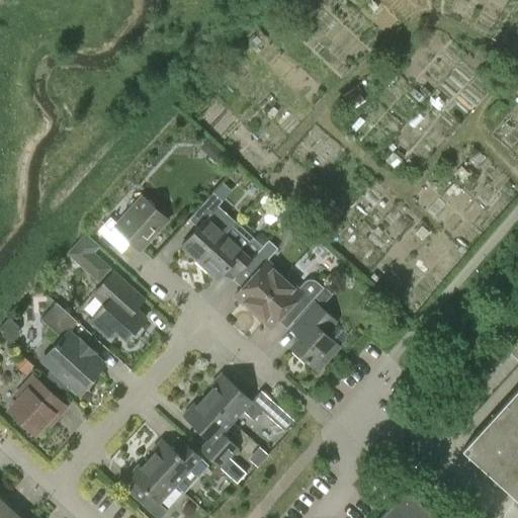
[(375,70),(367,77),(374,84),(382,77),(375,70)]
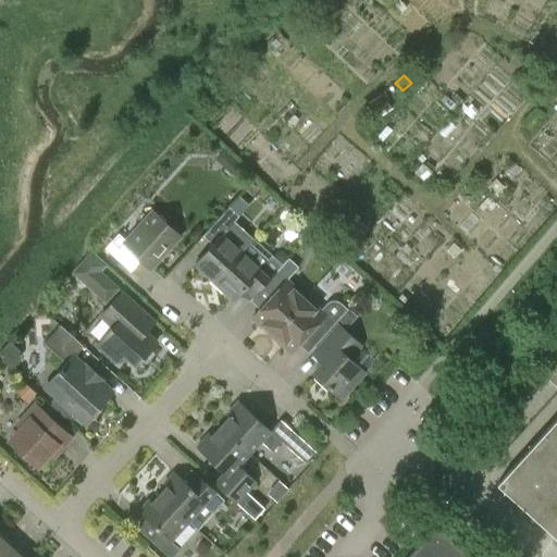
[(369,102),(378,118),(391,109),(382,94),(369,102)]
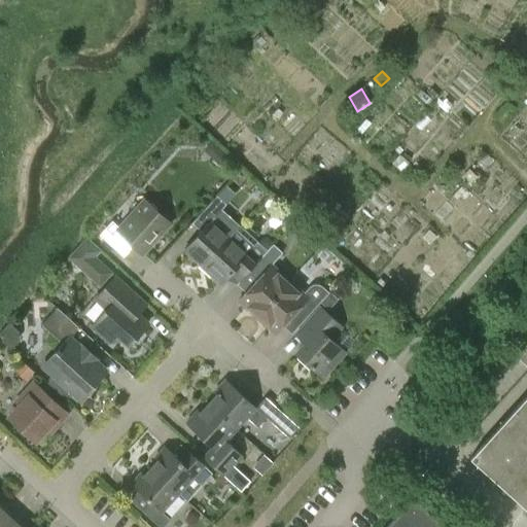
[(212,159),(218,166),(226,157),(219,151),(212,159)]
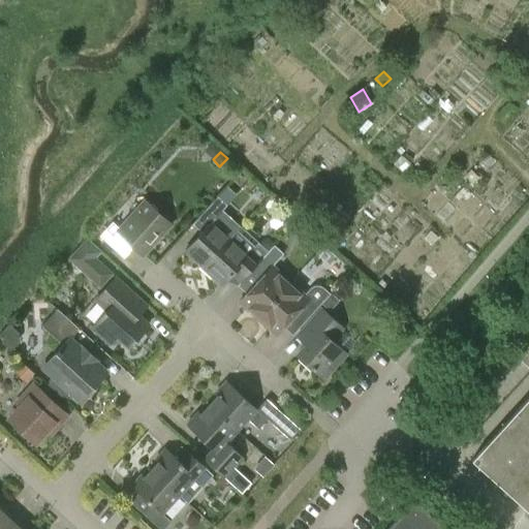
[(203,231),(184,252),(203,269),(230,239),(214,223),(229,206),(220,197),(195,224),(203,231)]
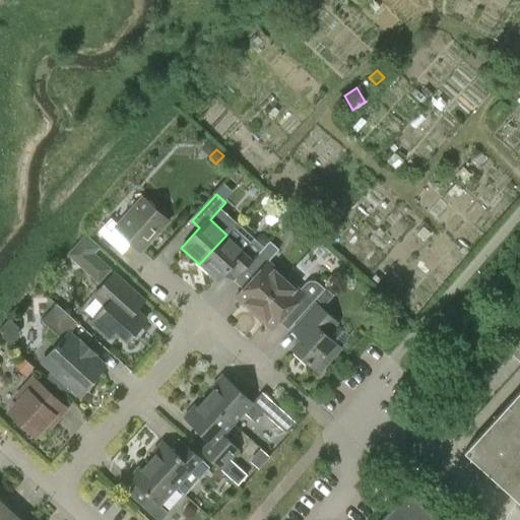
[(110,218),(98,232),(118,251),(128,240),(139,251),(156,233),(167,220),(142,198),(118,224),(110,218)]
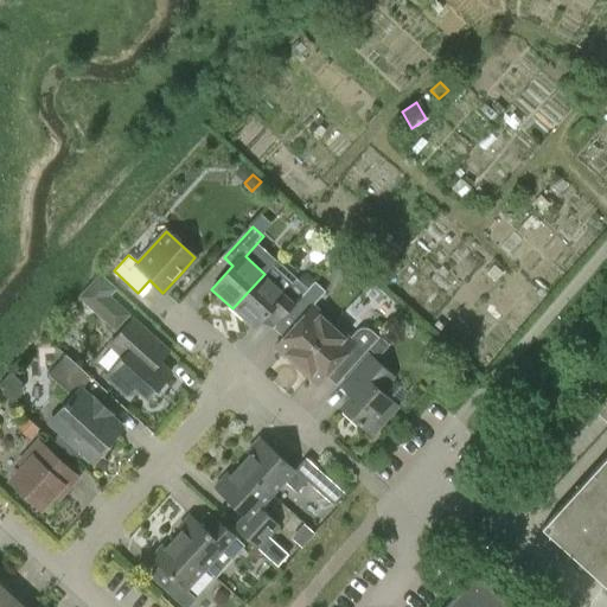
[(287,315),(311,289),(310,288),(315,281),(306,273),(296,280),(276,261),(264,274),(232,308),(253,327),(274,304),(287,315)]
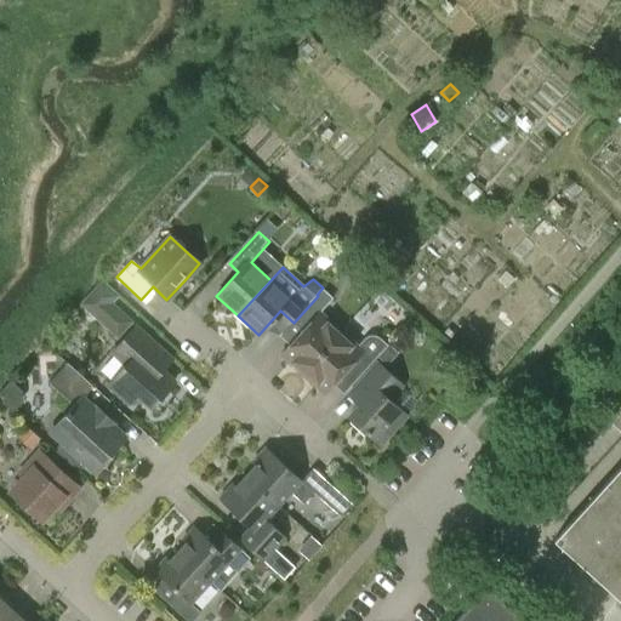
[(115,343),(131,325),(92,290),(77,308),(115,343)]
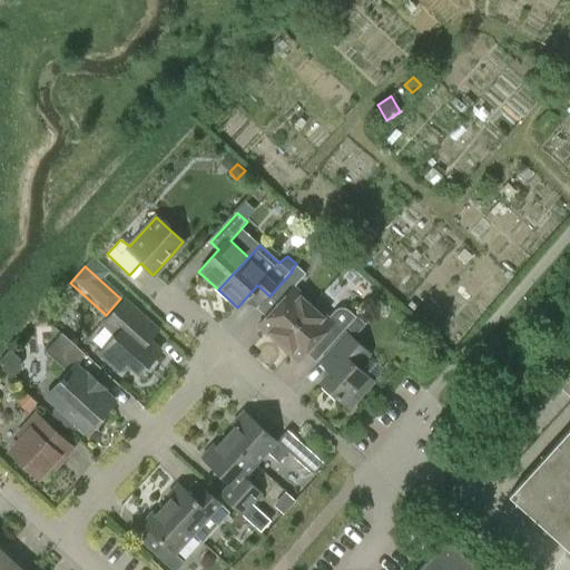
[(293,286),(257,325),(277,344),(313,304),(293,286)]
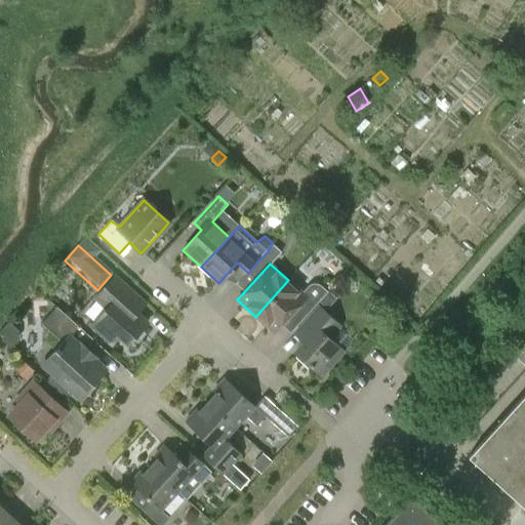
[(127,345),(147,323),(136,314),(145,305),(114,277),(95,297),(107,308),(91,326),(109,341),(116,333),(127,345)]
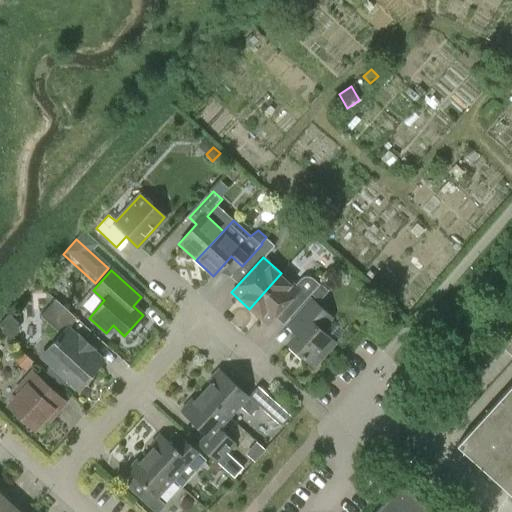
[(268,325),(300,290),(281,273),(249,309),(268,325)]
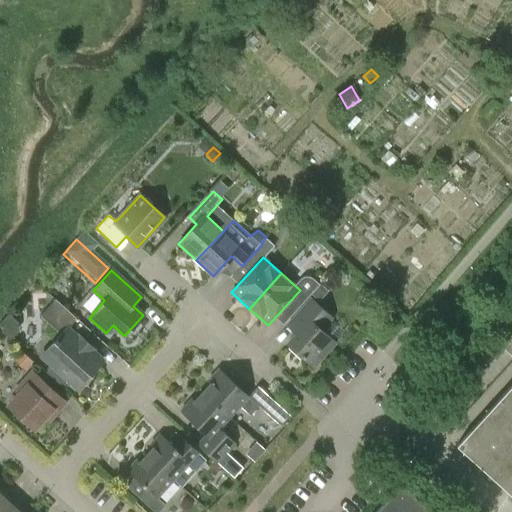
[(328,291),(319,284),(310,294),(318,301),(328,291)]
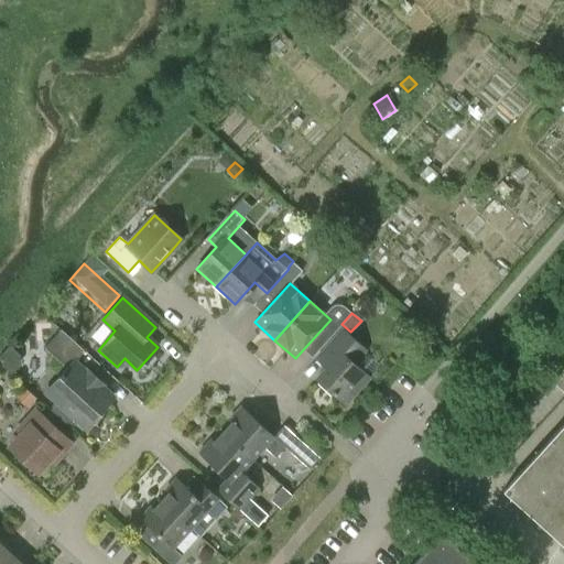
[(66,369),(45,391),(56,401),(52,407),(52,411),(64,421),(68,421),(73,415),(85,426),(111,398),(99,386),(101,383),(87,371),(86,373),(74,364),(84,351),(60,329),(43,348),(66,369)]
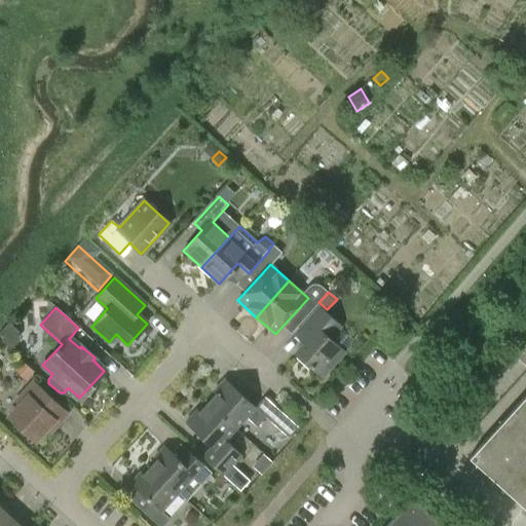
[(328,338),(339,326),(320,308),(301,328),(310,336),(304,343),(295,352),(322,376),(343,351),(328,338)]
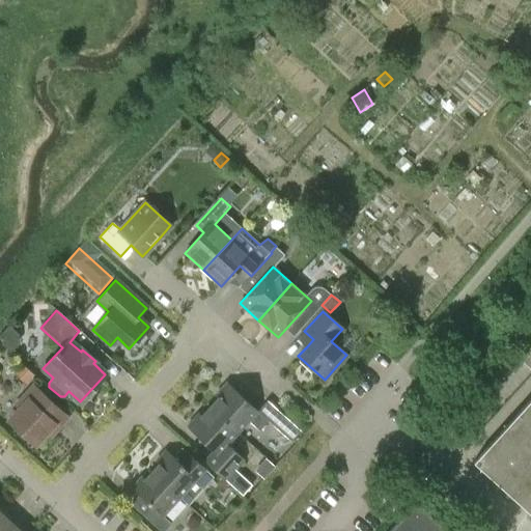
[(24,385),(33,375),(22,364),(12,373),(24,385)]
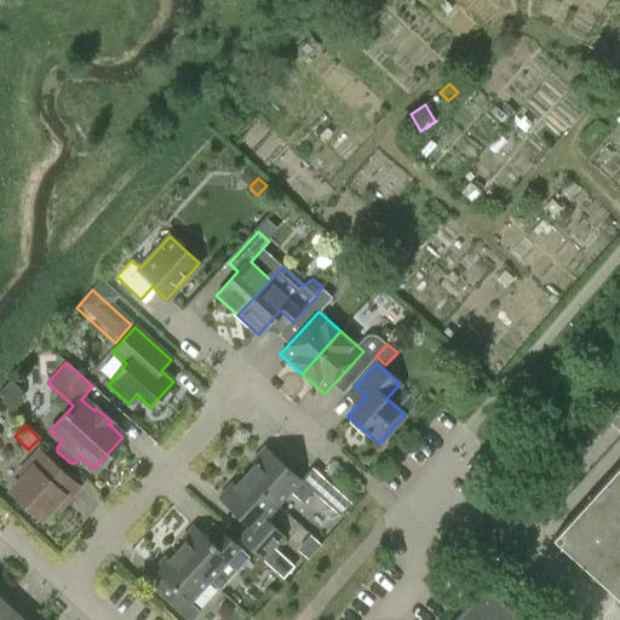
[(254,465),(252,466),(242,477),(276,507),(291,492),(303,503),(313,492),(264,447),(251,461),(254,465)]
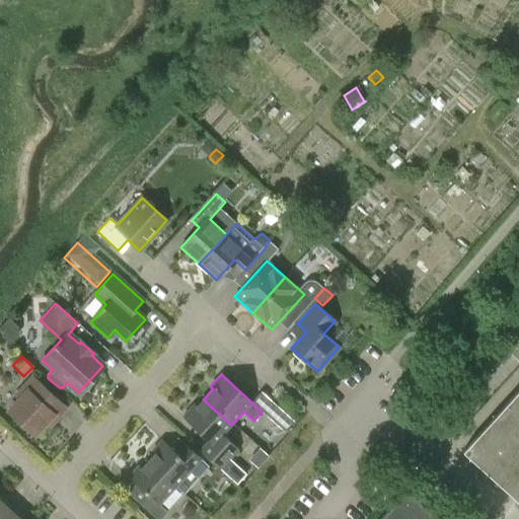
[(49,419),(52,422),(65,408),(32,378),(15,396),(19,399),(8,412),(33,435),(49,419)]
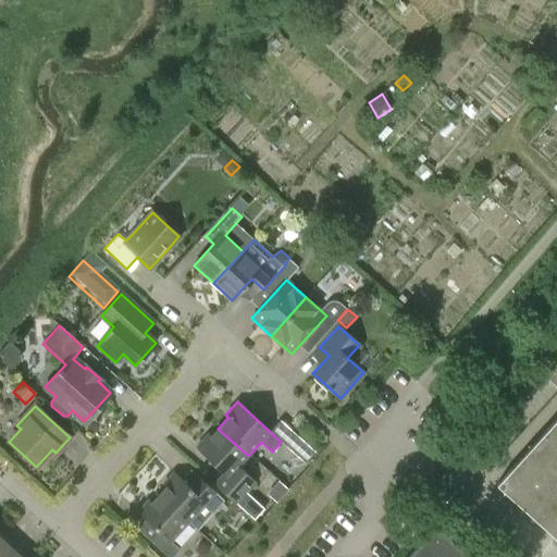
[(556,417),(510,469),(496,484),(556,539),(556,540),(556,417)]
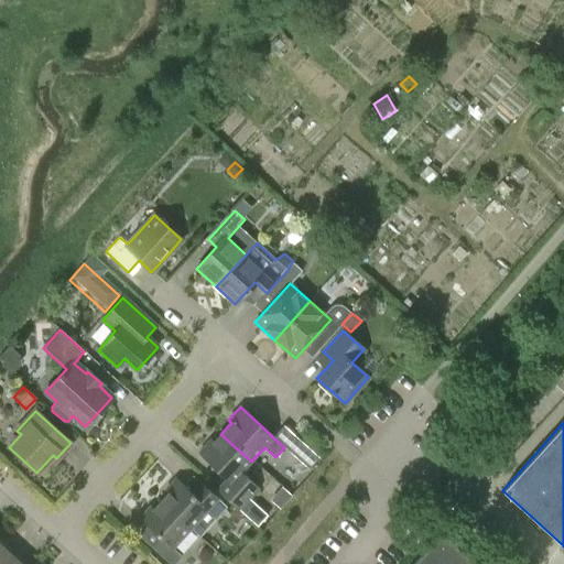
[(249,498),(257,489),(251,484),(252,483),(240,473),(251,462),(220,434),(213,443),(209,440),(198,452),(228,478),(217,490),(234,506),(227,512),(232,518),(230,520),(234,522),(240,521),(243,519),(238,514),(241,512),(257,525),(267,514),(249,498)]
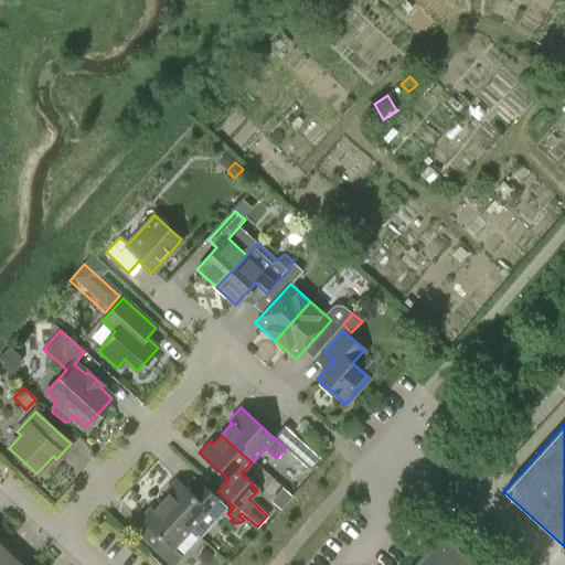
[(320,459),(300,441),(290,452),(310,470),(320,459)]
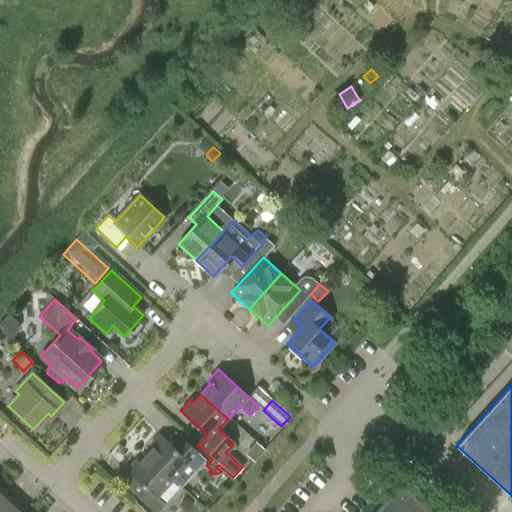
[(184,484),(191,476),(205,460),(188,444),(180,453),(159,434),(149,445),(152,449),(146,456),(171,480),(180,488),(184,484)]
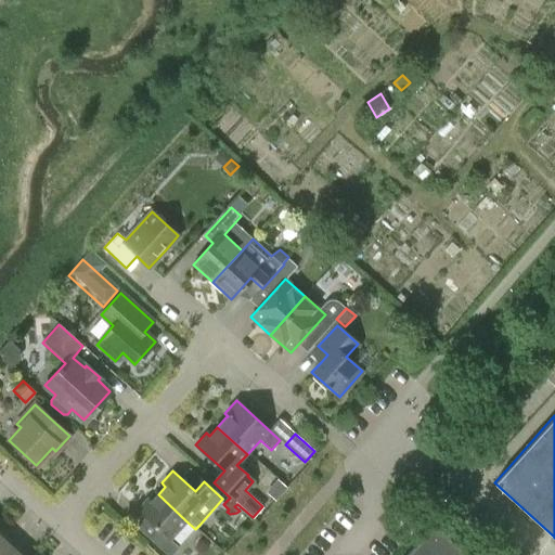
[(267,490),(276,498),(287,483),(278,476),(267,490)]
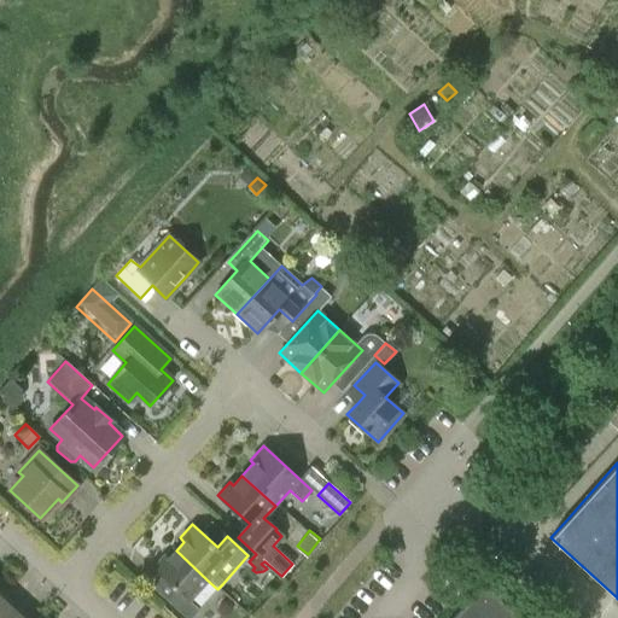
[(188,600),(207,579),(176,551),(168,560),(164,555),(152,567),(178,590),(168,601),(186,617),(191,617),(198,610),(188,600)]
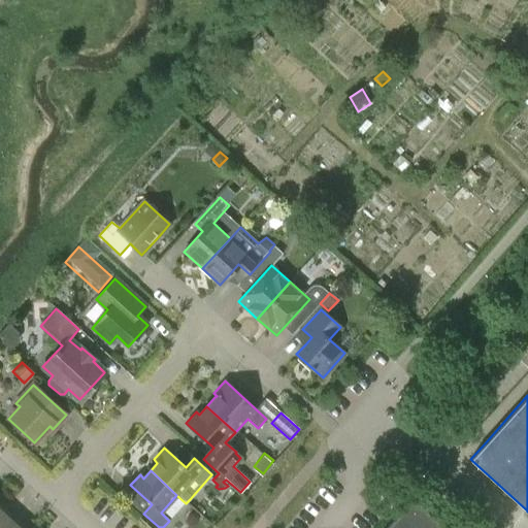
[(443,527),(413,499),(386,527),(443,527)]
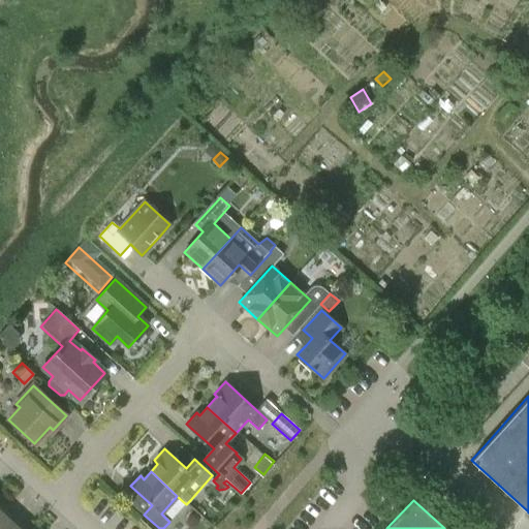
[(0,528),(9,520),(0,510),(0,528)]
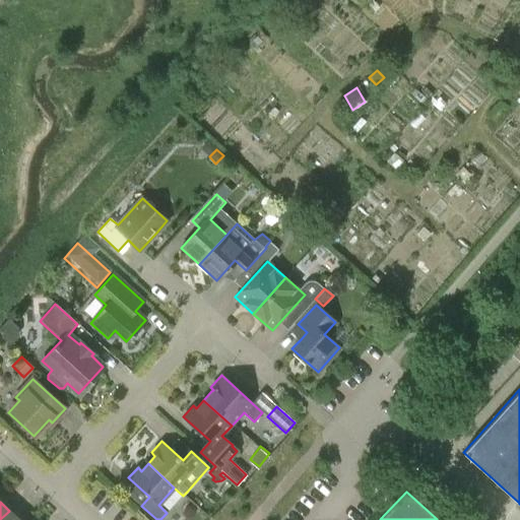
[(0,519),(19,519),(9,511),(0,519)]
